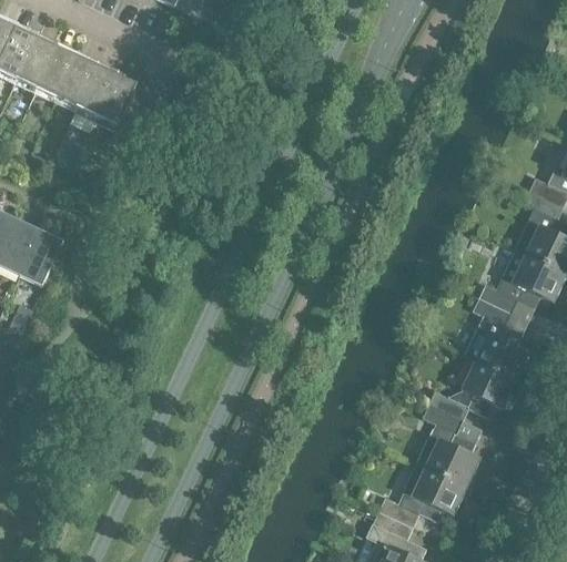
[(0,58),(16,27),(0,19),(0,58)]
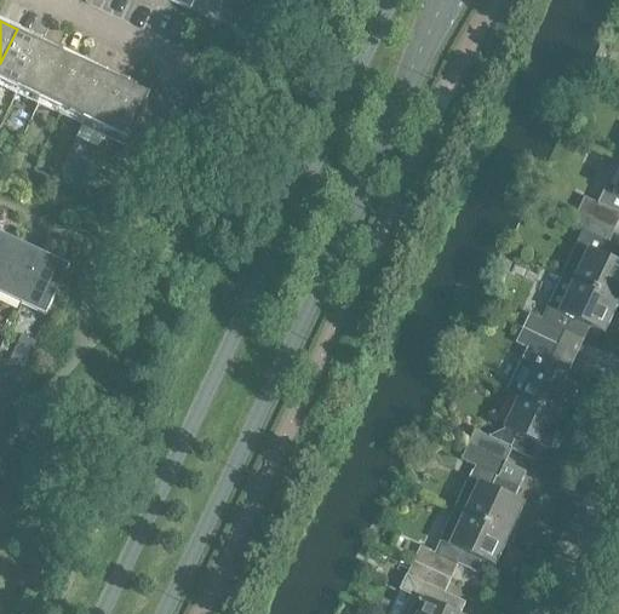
[(17,29),(0,63),(0,76),(17,85),(39,40),(17,29)]
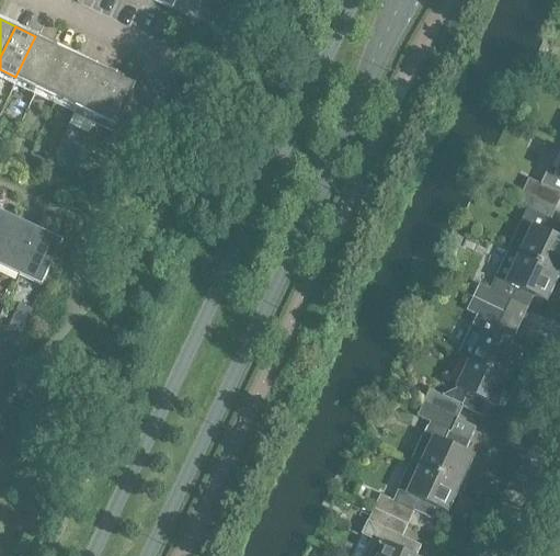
[(35,36),(15,77),(16,77),(35,86),(55,45),(36,36),(35,36)]
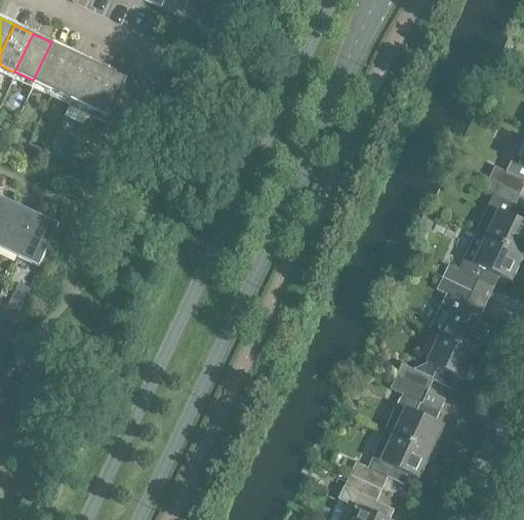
[(51,42),(33,80),(35,81),(51,88),(70,51),(52,43),(51,42)]
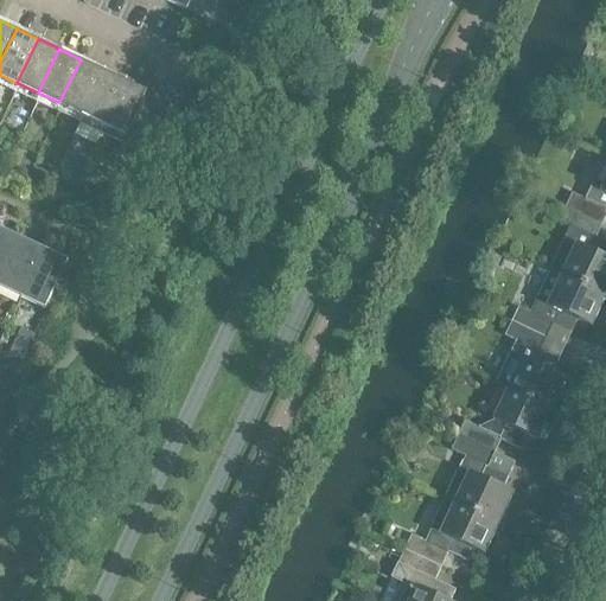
[(81,59),(59,102),(62,103),(82,113),(103,69),(83,59),(81,59)]
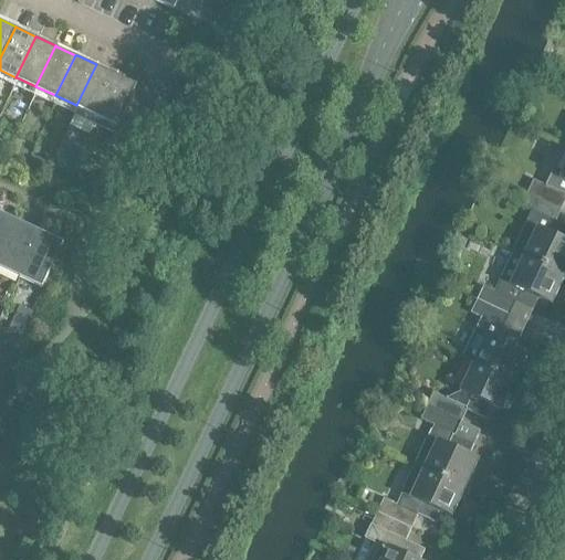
[(76,105),(69,122),(89,130),(95,114),(96,114),(116,74),(97,65),(96,64),(76,105)]
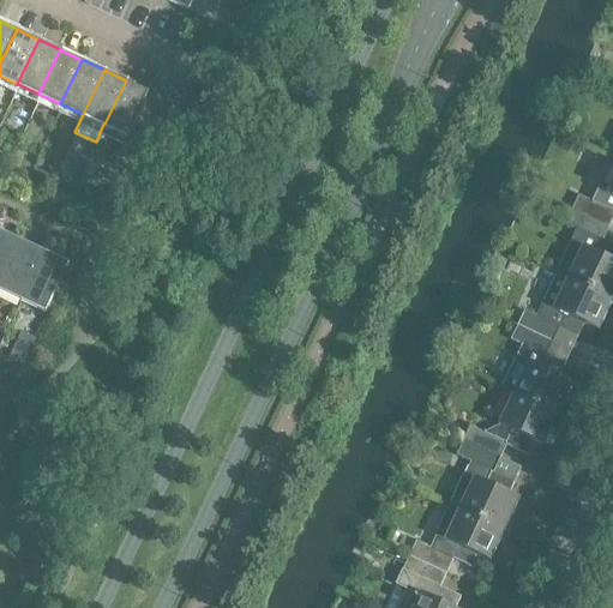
[(126,80),(104,124),(107,126),(127,134),(131,128),(131,127),(149,90),(126,80)]
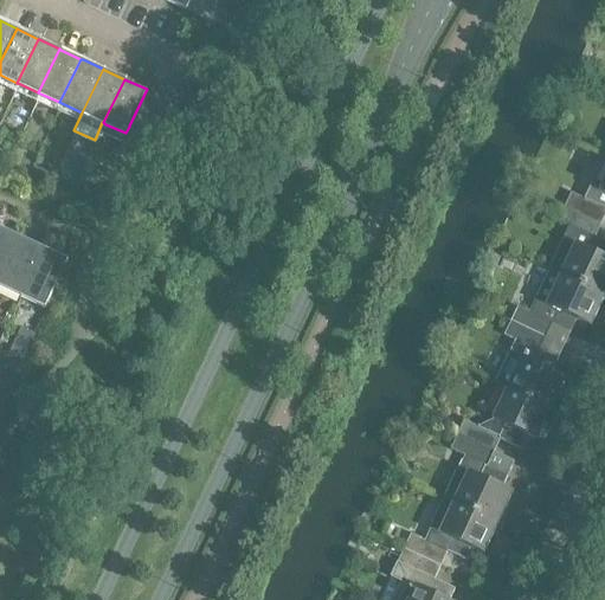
[(570,189),(562,204),(599,220),(604,208),(604,153),(603,153),(583,195),(570,189)]
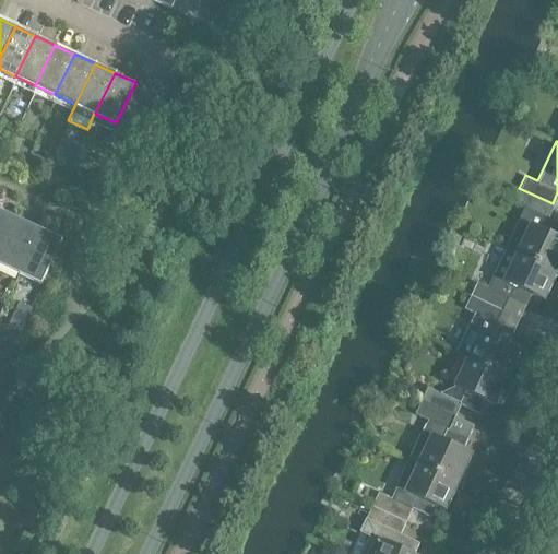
[(32,151),(27,162),(39,167),(44,157),(32,151)]
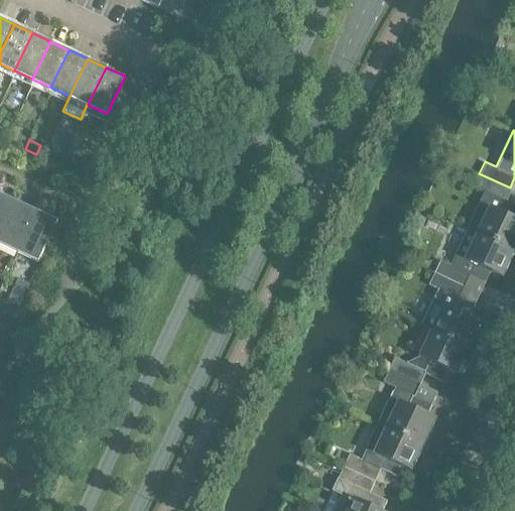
[(88,162),(82,176),(93,182),(100,167),(88,162)]
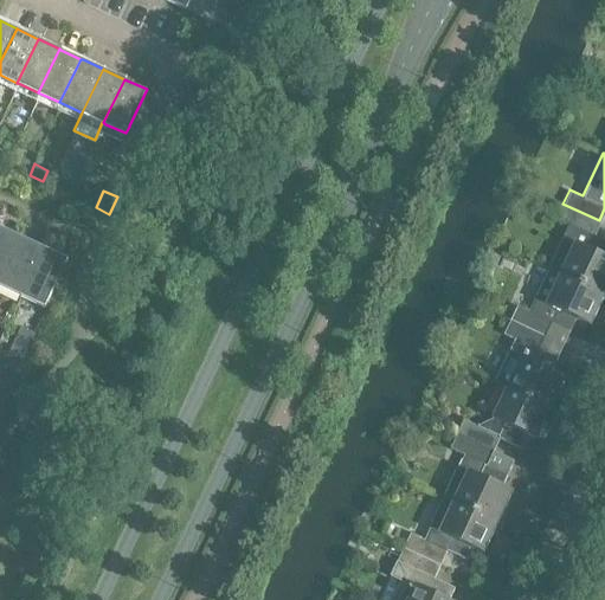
[(568,223),(548,265),(604,291),(604,289),(604,290),(604,288),(604,256),(604,251),(604,239),(593,233),(599,220),(562,204),(557,218),(568,223)]
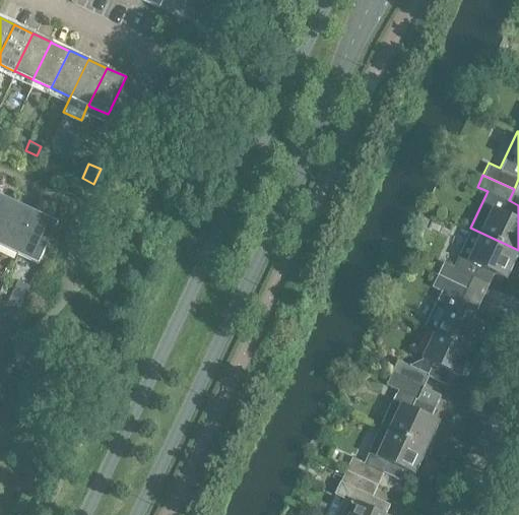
[(0,234),(15,200),(0,193),(0,234)]
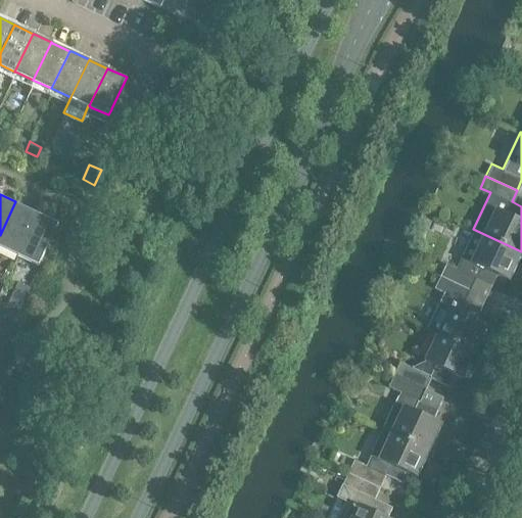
[(37,212),(15,201),(0,235),(0,242),(18,251),(37,212)]
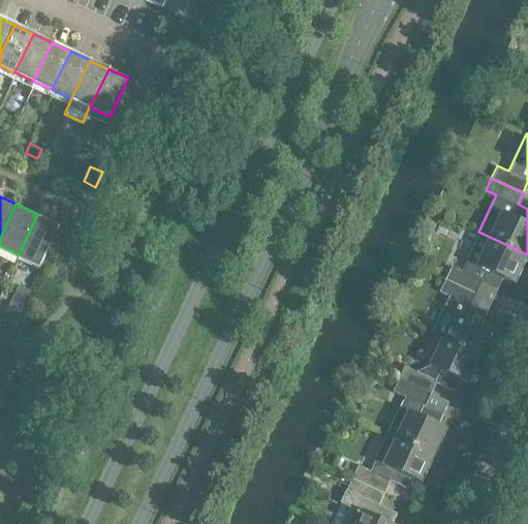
[(59,224),(37,214),(19,254),(40,265),(59,224)]
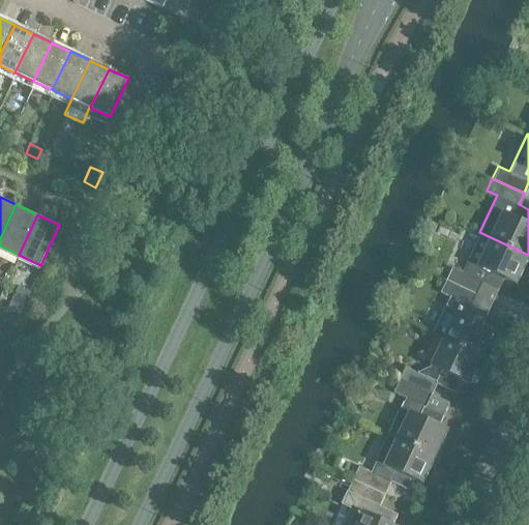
[(451,265),(446,278),(477,292),(483,280),(498,287),(503,275),(516,281),(527,257),(528,257),(528,255),(479,232),(462,270),(451,265)]
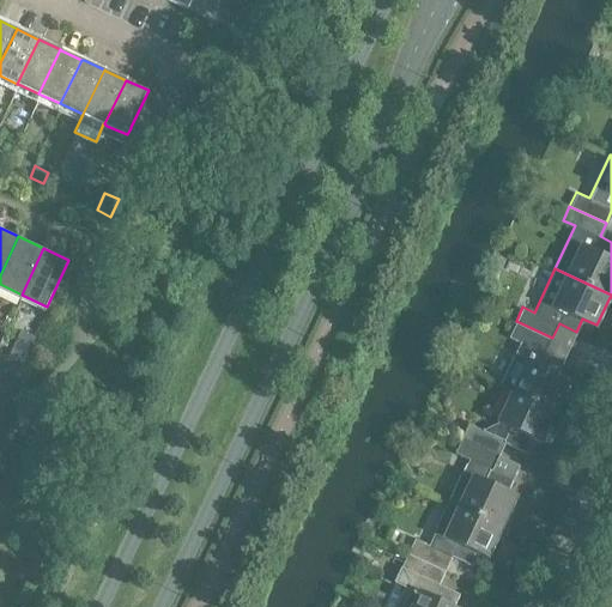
[(521,340),(501,383),(514,389),(564,413),(564,412),(557,408),(570,381),(556,374),(563,359),(546,352),(552,338),(516,321),(509,335),(521,340)]
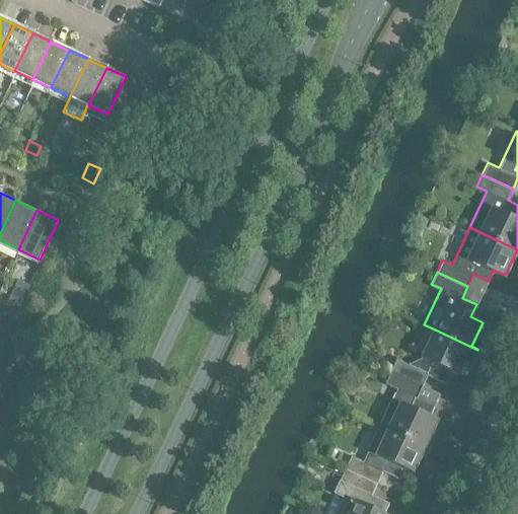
[(18,303),(29,282),(18,277),(7,298),(18,303)]
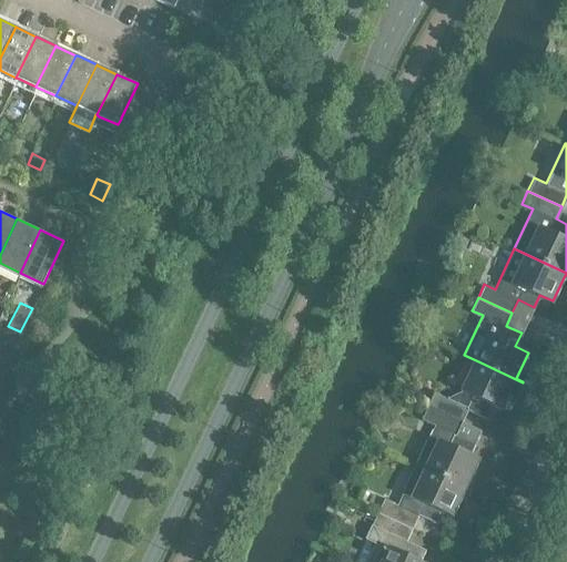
[(434,390),(427,406),(462,421),(467,409),(485,418),(485,417),(482,415),(488,400),(503,407),(515,381),(522,385),(523,382),(476,360),(463,388),(463,389),(447,397),(434,390)]
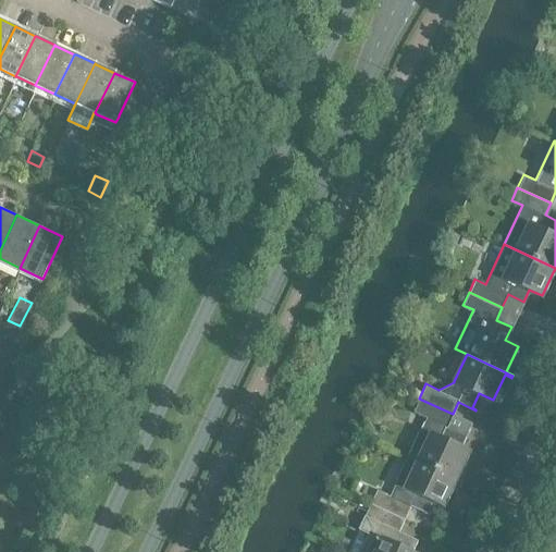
[(425,416),(407,455),(464,481),(465,479),(457,476),(469,451),(458,445),(460,440),(462,441),(466,434),(447,426),(453,414),(419,399),(414,409),(425,416)]
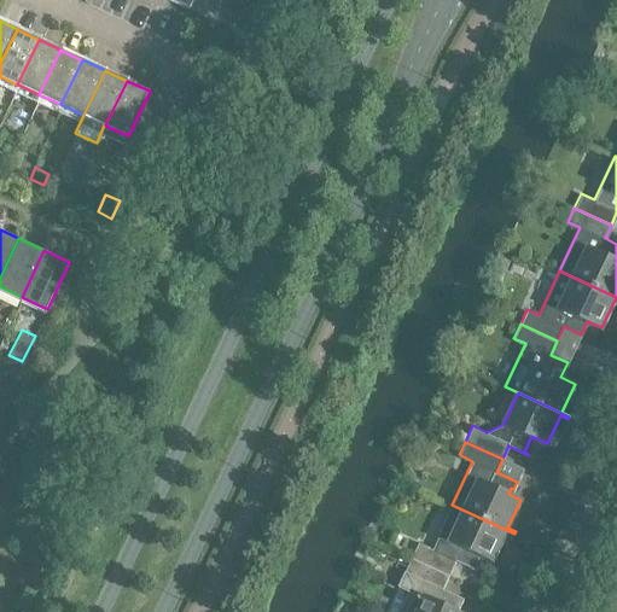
[(418,541),(412,555),(449,572),(457,558),(477,567),(483,555),(493,560),(506,531),(513,535),(514,534),(452,505),(432,548),(418,541)]
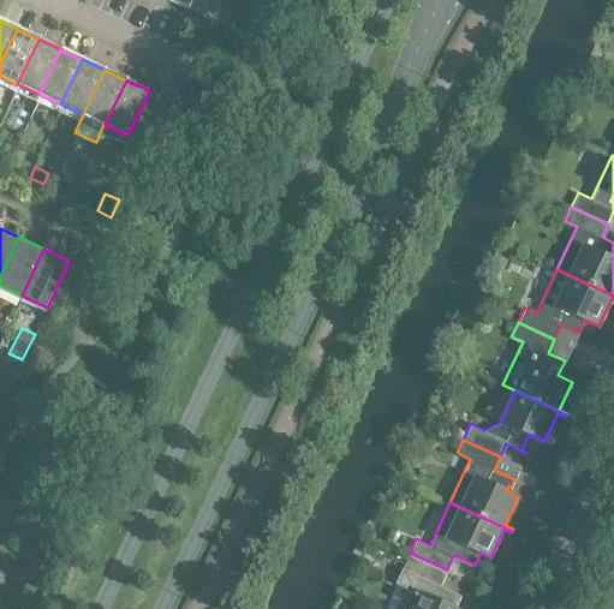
[(406,589),(397,608),(458,608),(455,608),(462,595),(440,585),(447,569),(410,553),(395,584),(406,589)]
